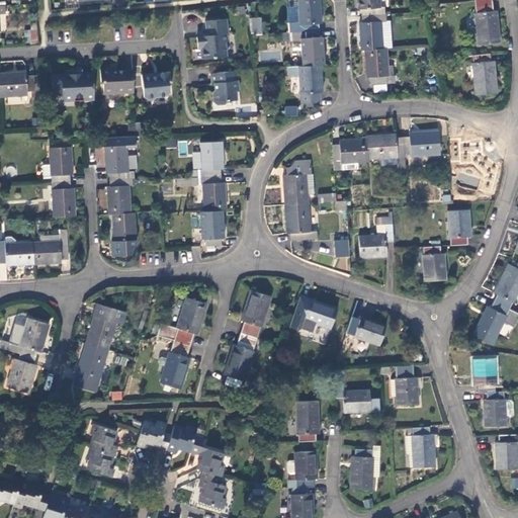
[(303,31),(319,30),(318,23),(322,23),(320,0),(297,0),(298,23),(288,24),(288,32),(303,31)]
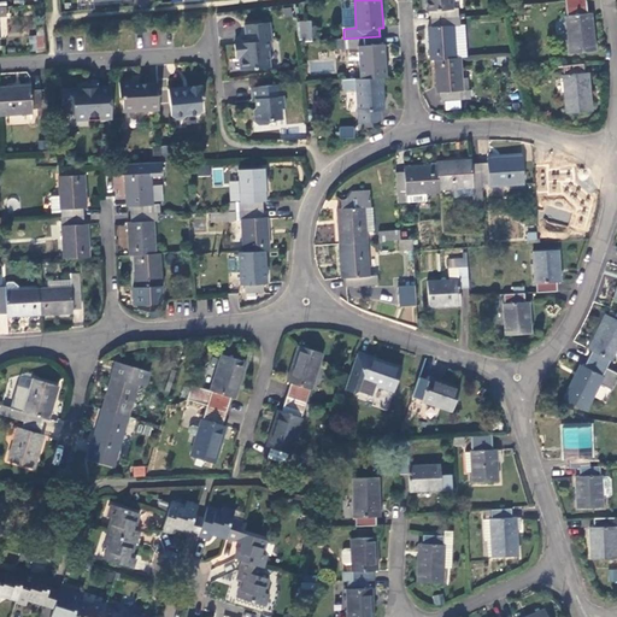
[(432,19),(459,17),(458,9),(453,9),(452,0),(425,0),(427,10),(430,11),(432,19)]
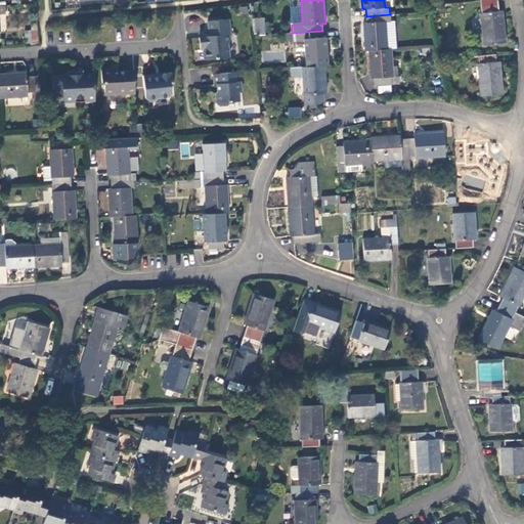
[(481,13),(484,45),(507,43),(503,11),(498,11),(497,0),(481,0),(483,12),(481,13)]
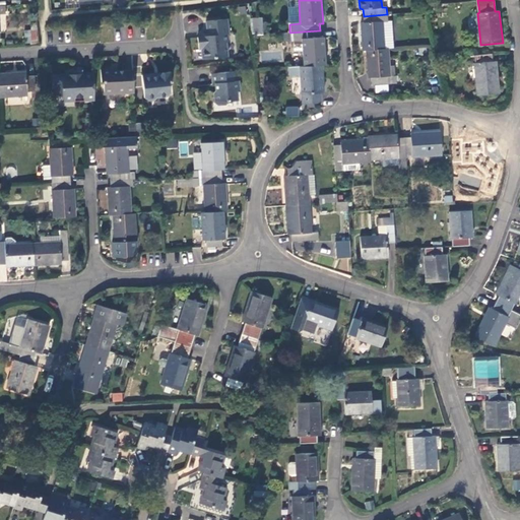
[(388,49),(393,48),(391,20),(387,20),(387,14),(364,16),(364,22),(361,23),(363,51),(367,51),(388,49)]
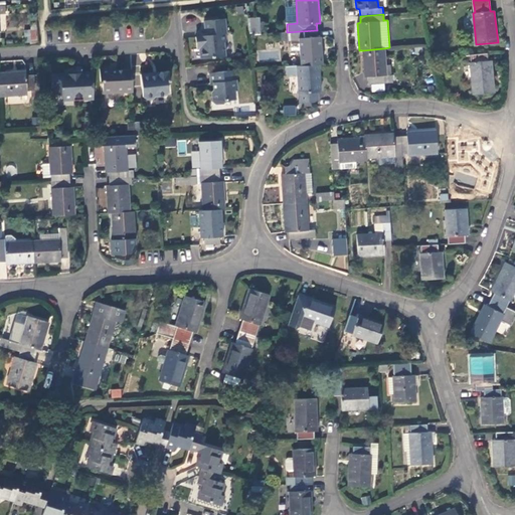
[(248,18),(250,35),(262,33),(260,17),(248,18)]
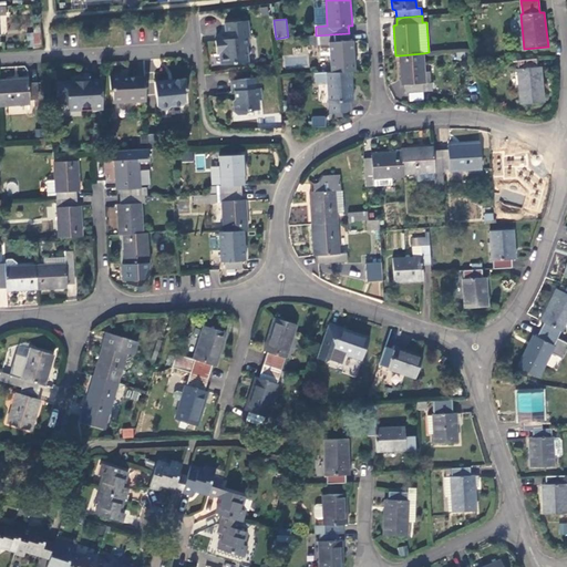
[(226,34),(224,38),(216,39),(217,52),(220,52),(222,64),(249,60),(247,49),(249,44),(249,37),(250,35),(248,20),(225,22),(226,34)]
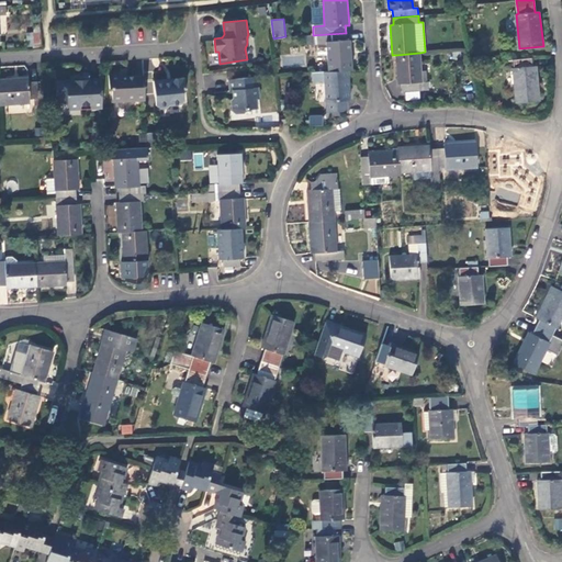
[(41,45),(40,31),(26,32),(27,45),(41,45)]
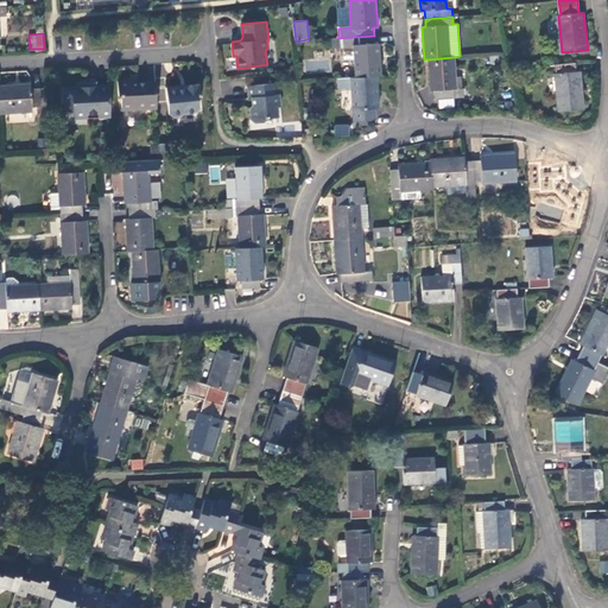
[(374,43),(374,36),(355,37),(339,38),(340,48),(353,48),(354,77),(377,75),(381,75),(379,43),(374,43)]
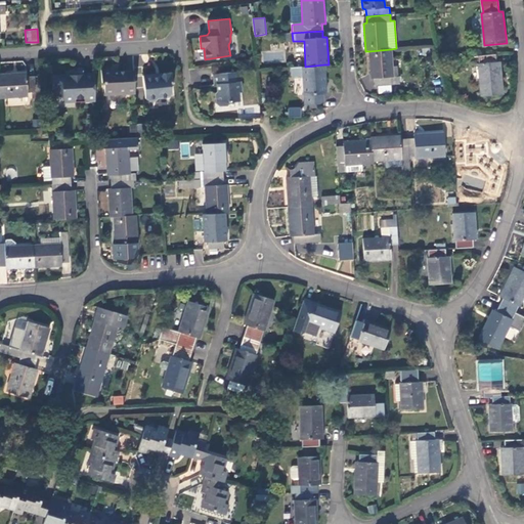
[(393,76),(391,49),(369,51),(372,78),(374,78),(375,86),(380,86),(389,85),(399,84),(399,76),(393,76)]
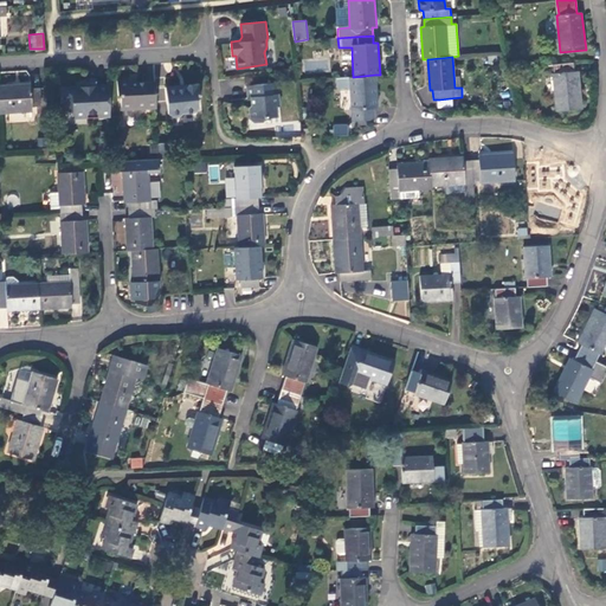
[(573,63),(554,64),(554,73),(553,73),(556,110),(581,109),(578,71),(574,71),(573,63)]
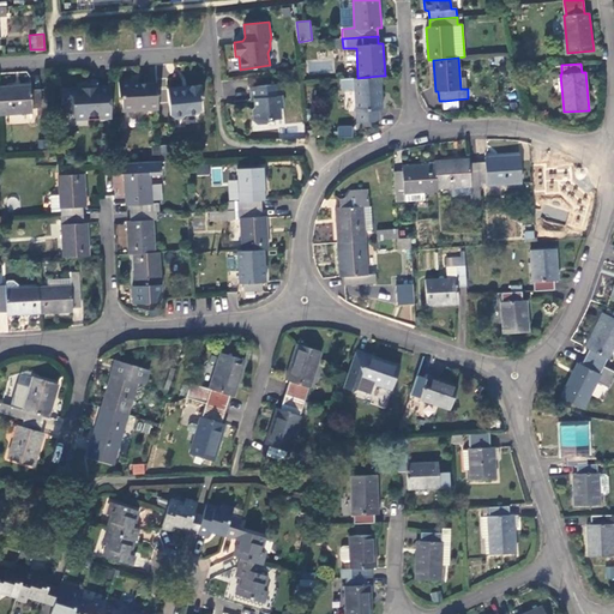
[(383,108),(380,76),(357,78),(341,79),(342,89),(355,89),(357,122),(375,121),(379,119),(379,109),(383,108)]
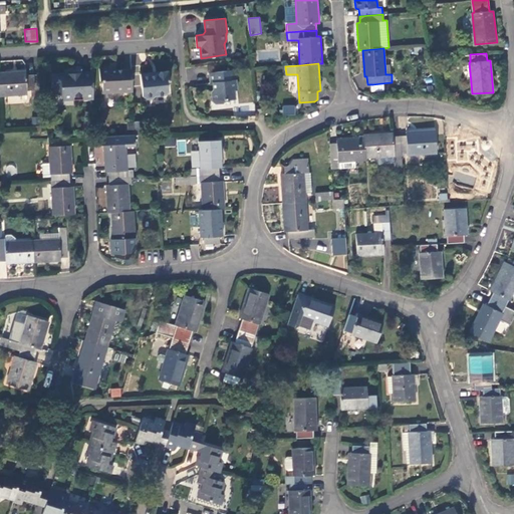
[(94,95),(93,71),(83,72),(83,67),(74,67),(74,71),(67,71),(67,76),(54,77),(55,89),(62,89),(63,96),(75,96),(75,98),(85,98),(85,95),(94,95)]
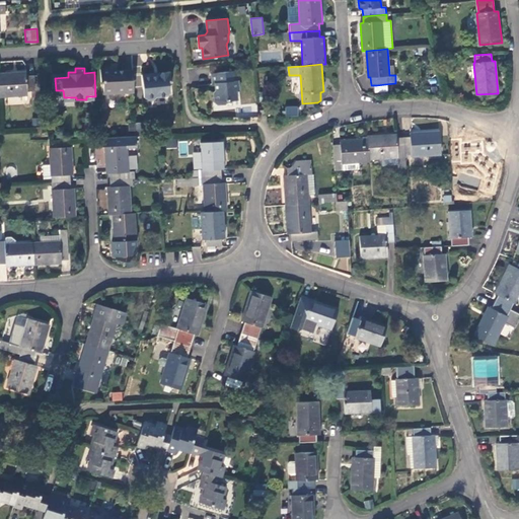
[(135,91),(134,69),(119,70),(114,71),(114,68),(102,69),(102,80),(104,83),(105,93),(135,91)]
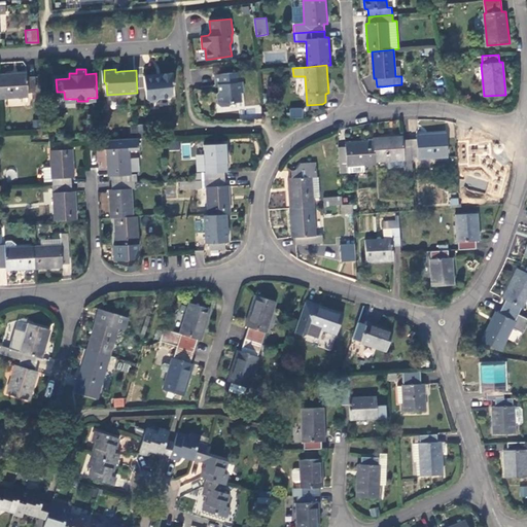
[(241,71),(214,74),(216,85),(218,85),(219,91),(217,94),(217,103),(220,106),(229,105),(232,101),(241,100),(240,92),(243,92),(241,71)]
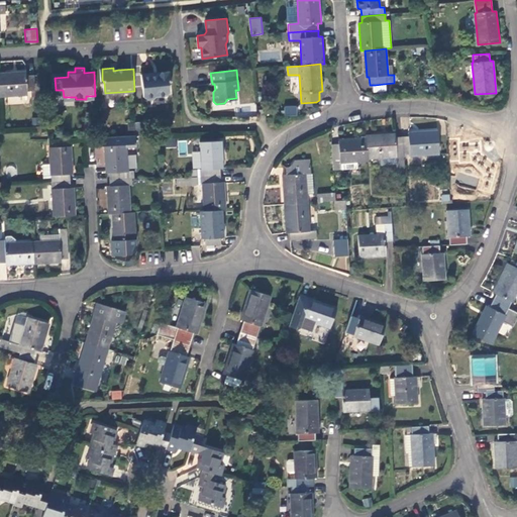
[(27,71),(0,72),(0,96),(28,95),(28,90),(34,90),(33,74),(27,75),(27,71)]
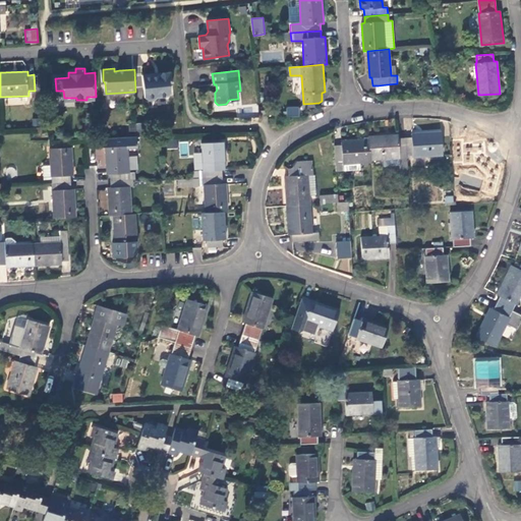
[(155,73),(143,74),(146,98),(150,101),(156,101),(159,98),(172,97),(171,85),(173,82),(173,72),(162,73),(160,76),(155,75),(155,73)]
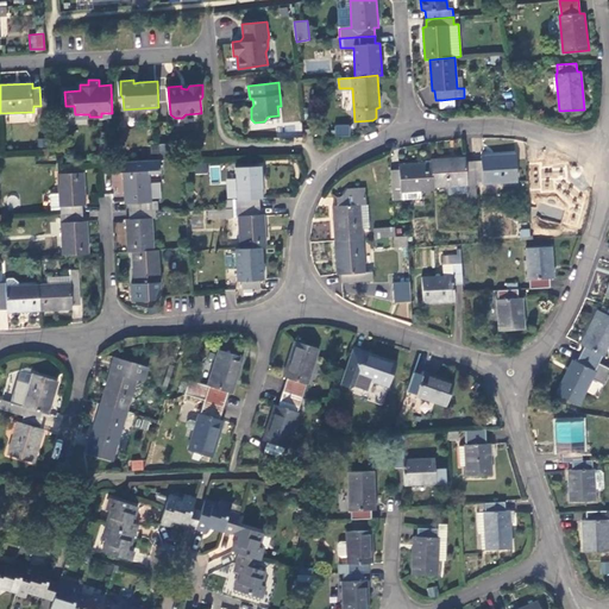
[(441,100),(441,108),(453,107),(452,99),(441,100)]
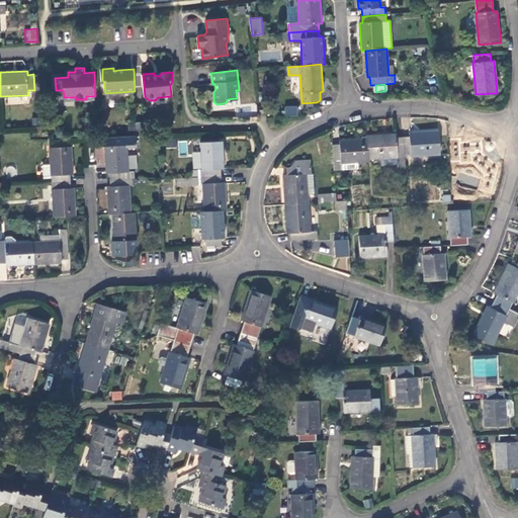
[(298,106),(285,105),(285,114),(297,115),(298,106)]
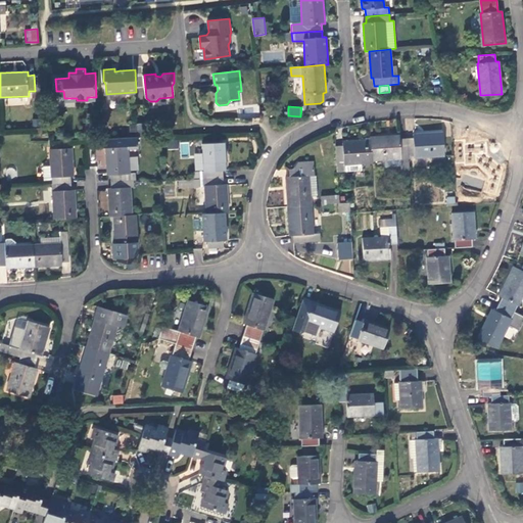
[(33,117),(33,126),(43,126),(43,117),(33,117)]
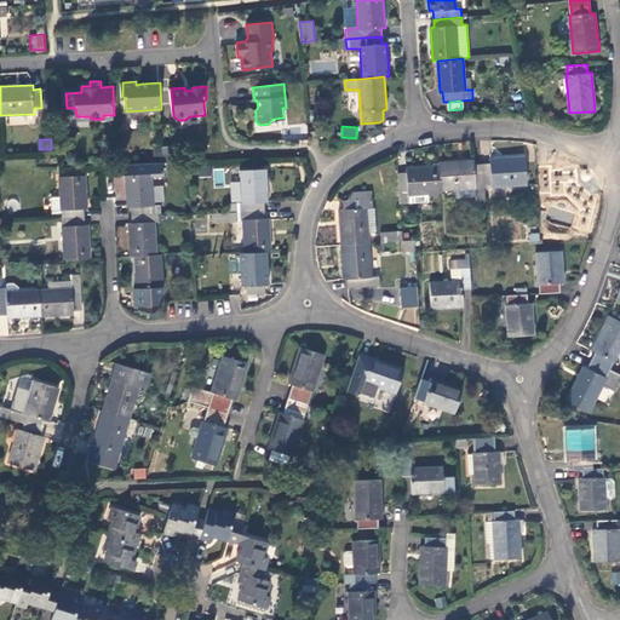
[(489,162),(482,164),(484,187),(527,185),(526,156),(489,159),(489,162)]
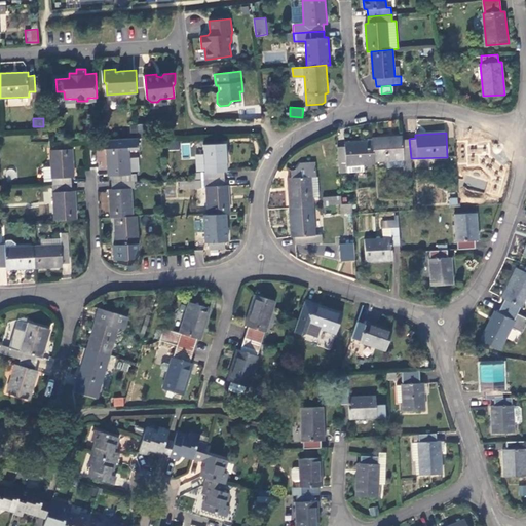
[(403,135),(372,137),(373,141),(374,160),(403,159),(404,171),(411,171),(411,158),(409,139),(403,139),(403,135)]
